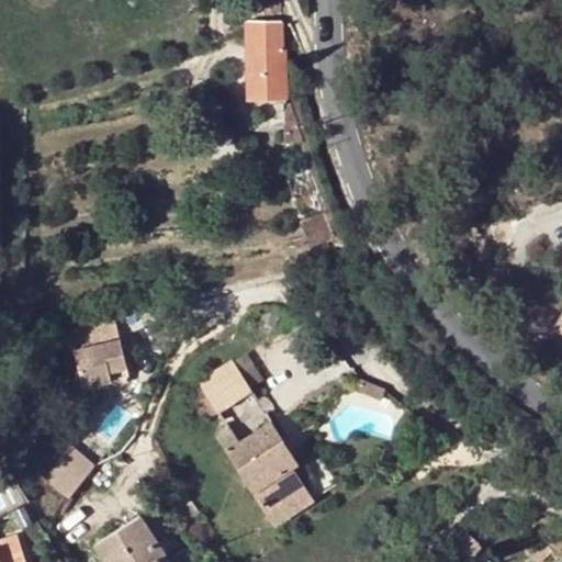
[(255,0),(254,4),(256,11),(259,15),(263,20),(268,20),(274,20),(278,18),(281,14),(283,11),(285,7),(285,1),(284,0),(255,0)]
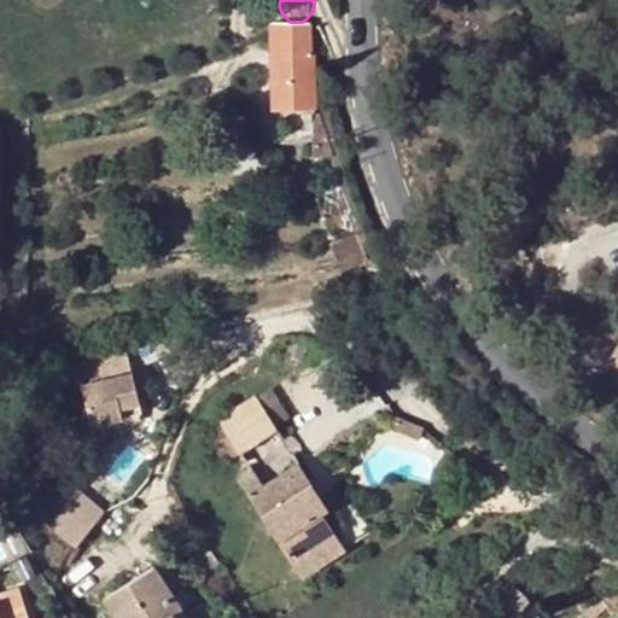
[(290,22),(273,22),(277,110),(319,109),(318,50),(314,51),(313,22),(302,22),(295,22),(290,22)]
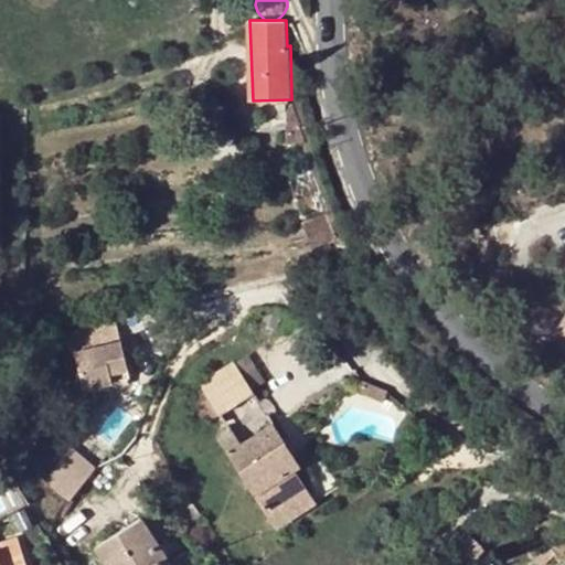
[(338,288),(328,298),(336,308),(347,298),(338,288)]
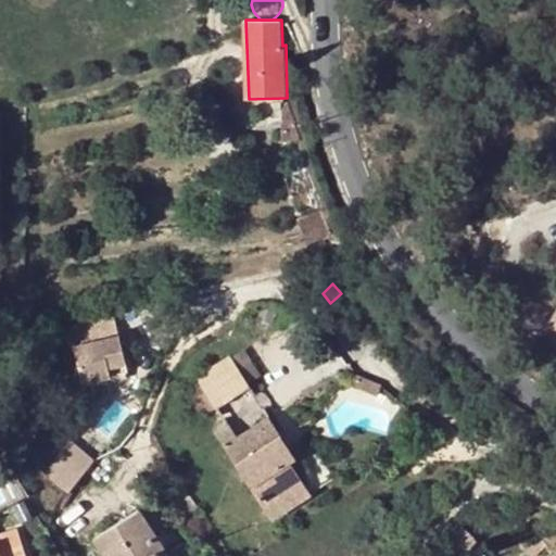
[(118,333),(72,344),(79,377),(111,369),(108,358),(125,354),(118,333)]
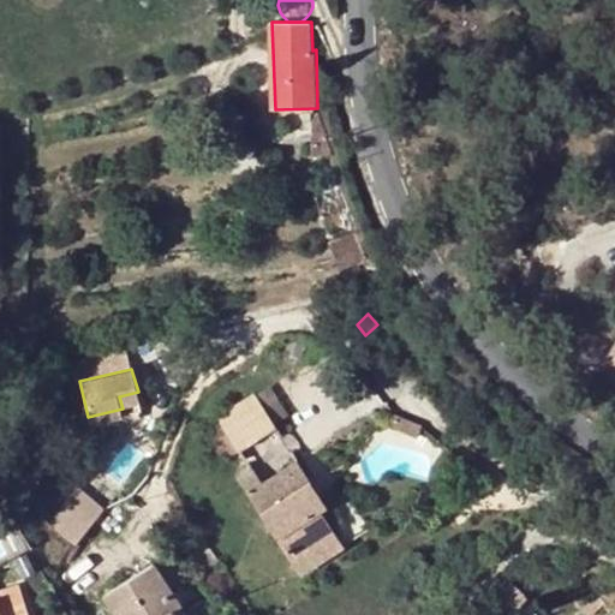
[(119,396),(123,408),(141,404),(138,392),(119,396)]
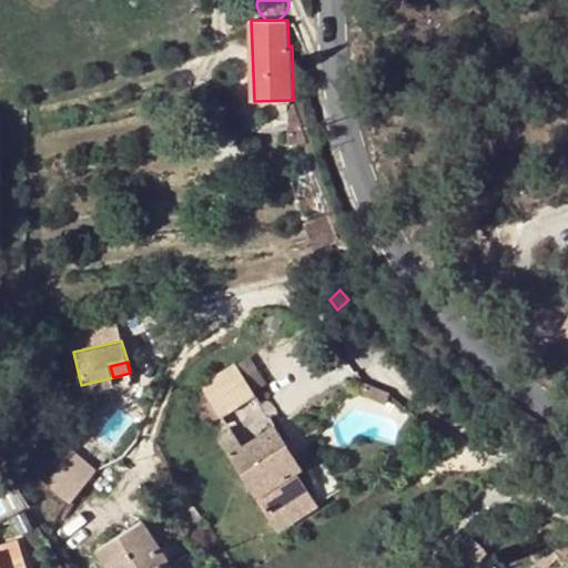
[(223,416),(257,394),(240,366),(205,387),(223,416)]
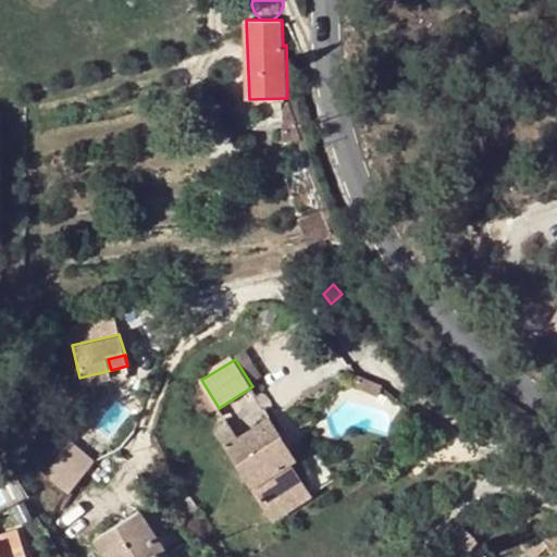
[(219,433),(269,512),(308,487),(293,462),(297,458),(272,419),(240,438),(231,425),(219,433)]
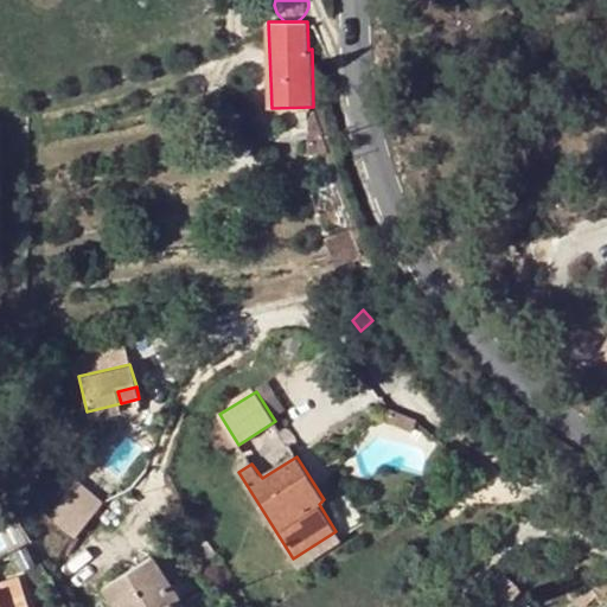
[(78,485),(52,518),(77,538),(103,504),(78,485)]
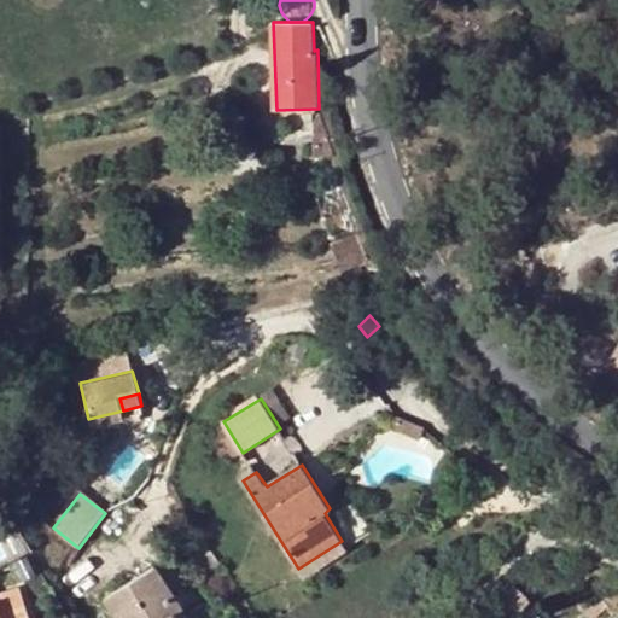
[(348,551),(342,541),(298,569),(304,578),(348,551)]
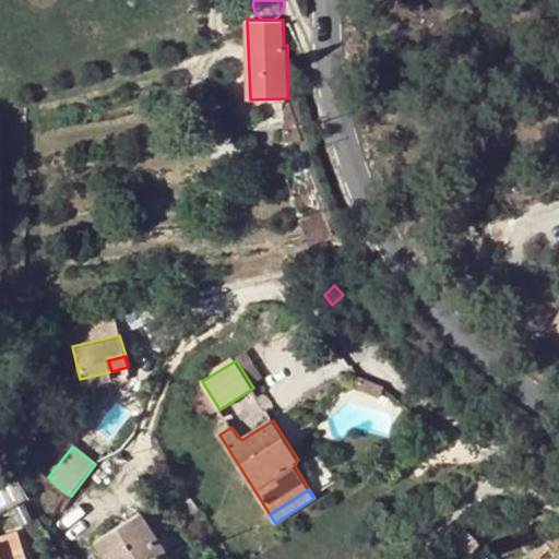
[(163,558),(169,556),(143,514),(98,542),(109,558),(163,558)]
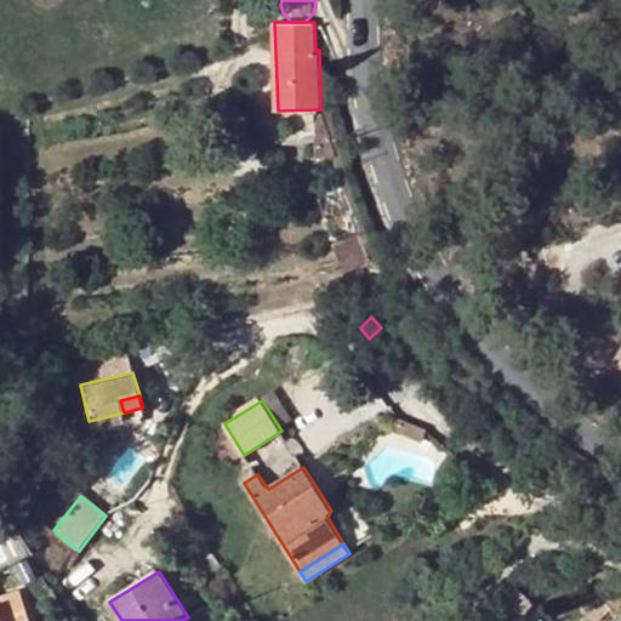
[(506,620),(518,620),(534,604),(514,587),(494,610),(506,620)]
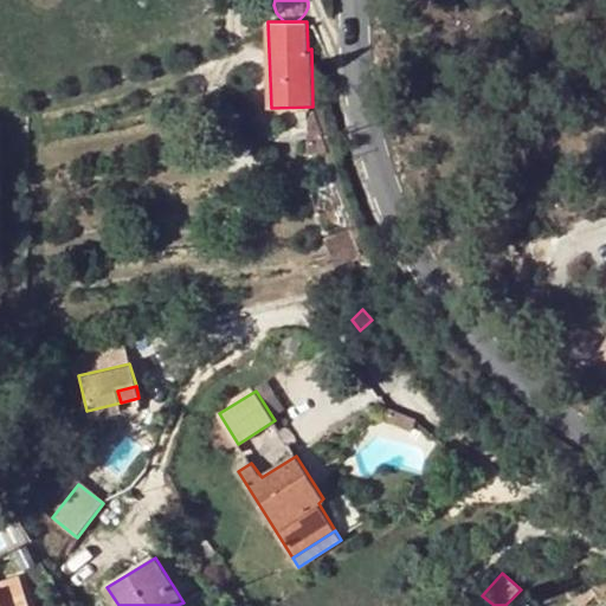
[(585,605),(593,599),(580,585),(568,597),(577,605),(585,605)]
